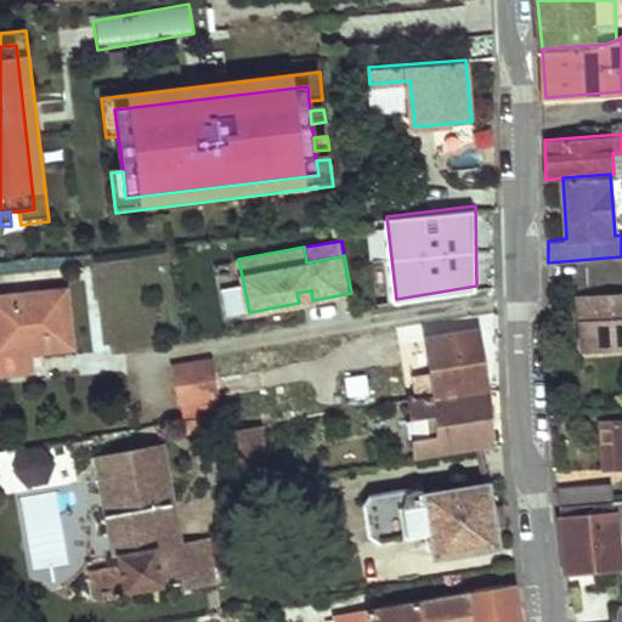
[(0,373),(27,371),(26,350),(69,345),(63,289),(0,295),(0,373)]
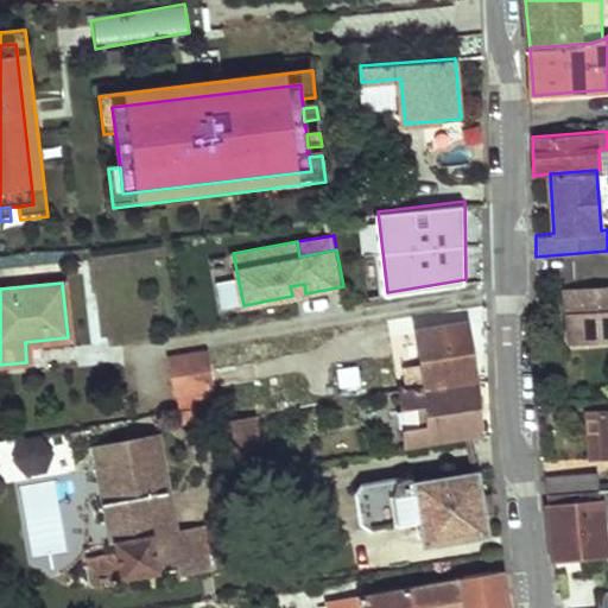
[(290,286),(292,296),(305,293),(304,284),(290,286)]
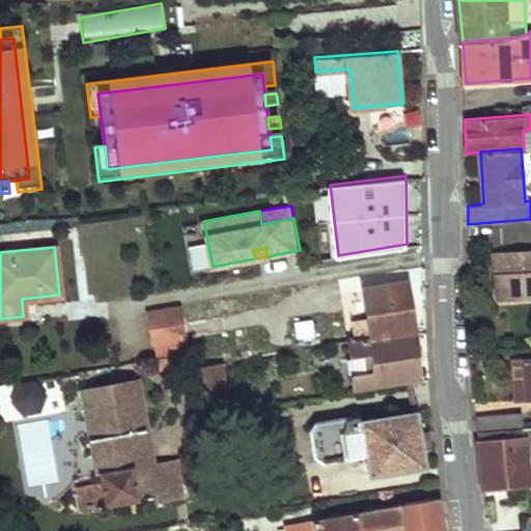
[(498,296),(530,292),(530,250),(495,253),(498,296)]
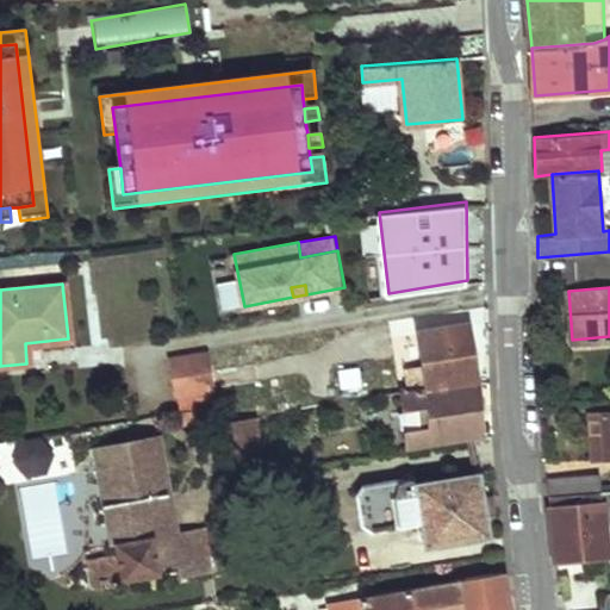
[(478,381),(479,381),(468,323),(419,334),(425,367),(408,371),(411,392),(478,381)]
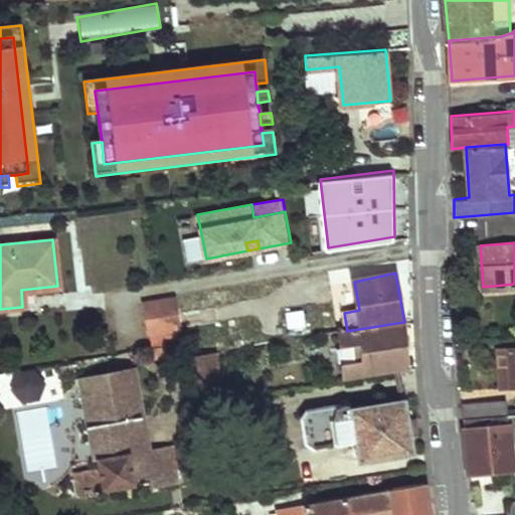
[(144,300),(152,348),(185,342),(182,326),(179,312),(176,295),(144,300)]
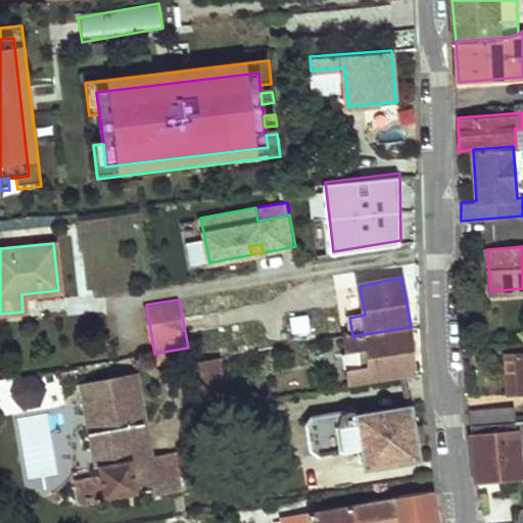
[(182,317),(185,331),(224,325),(221,311),(182,317)]
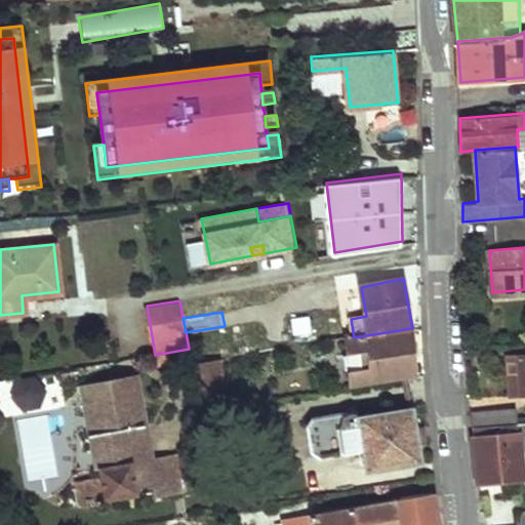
[(351,369),(354,387),(417,376),(411,328),(354,337),(326,341),(327,350),(348,347),(349,355),(362,353),(365,367),(351,369)]
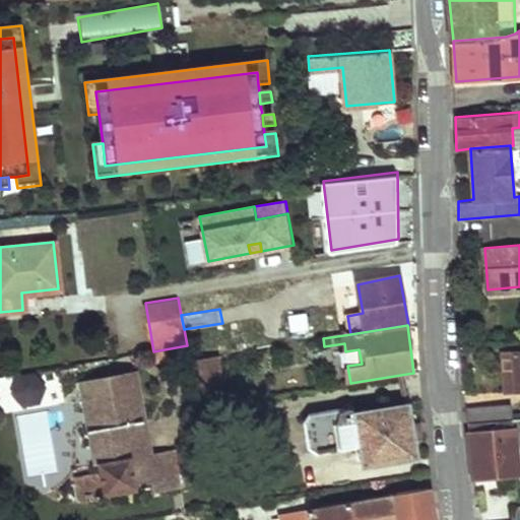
[(153,351),(150,352),(152,362),(189,355),(187,345),(153,351)]
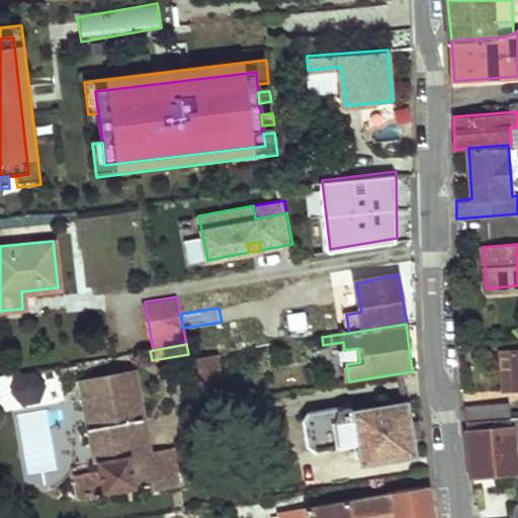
[(497,352),(501,389),(517,386),(517,385),(514,350),(497,352)]
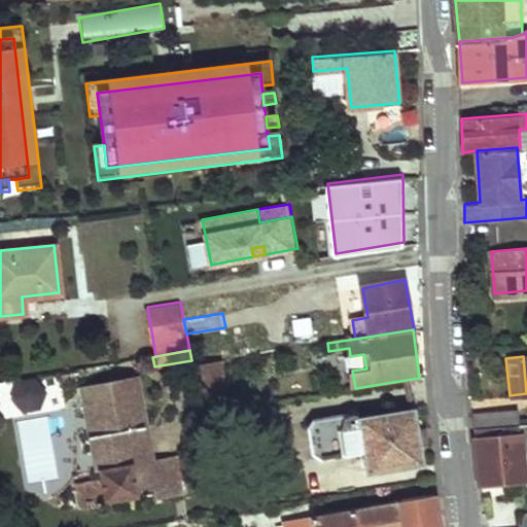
[(1,410),(42,409),(41,382),(1,384),(1,410)]
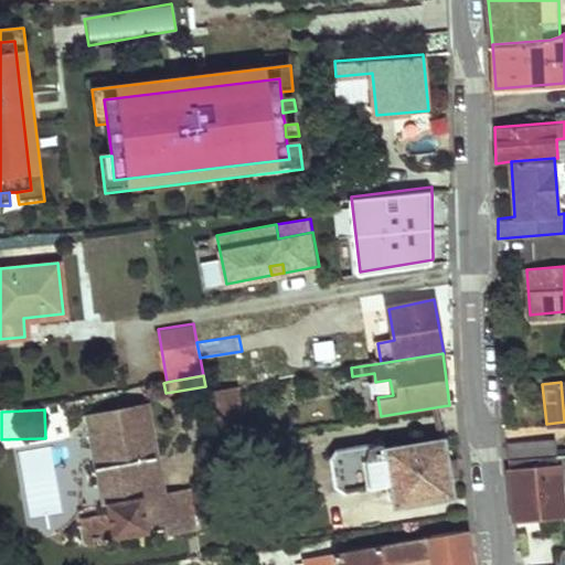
[(84,521),(88,544),(167,530),(169,541),(200,535),(198,519),(210,516),(212,533),(223,532),(220,511),(227,510),(222,476),(194,480),(199,505),(194,507),(192,490),(163,496),(147,411),(98,417),(103,443),(115,441),(127,499),(110,502),(113,515),(84,521)]
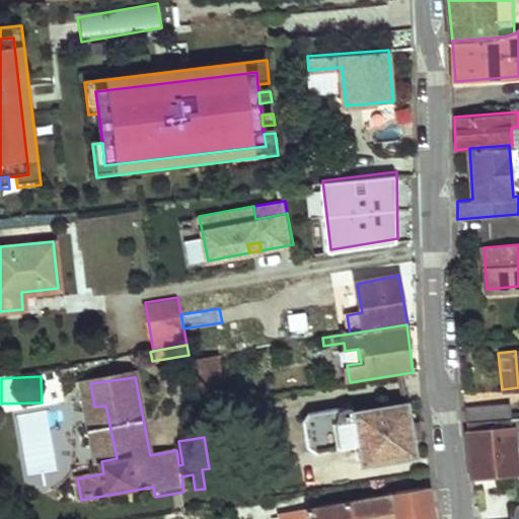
[(469,421),(513,418),(512,403),(468,408),(469,421)]
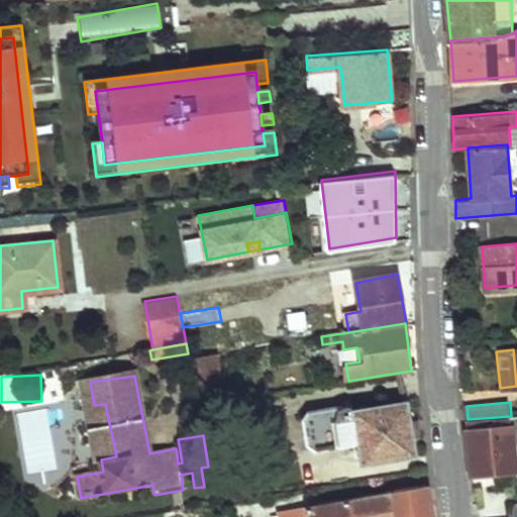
[(359,440),(363,461),(415,451),(406,403),(310,418),(313,441),(347,435),(348,441),(359,440)]
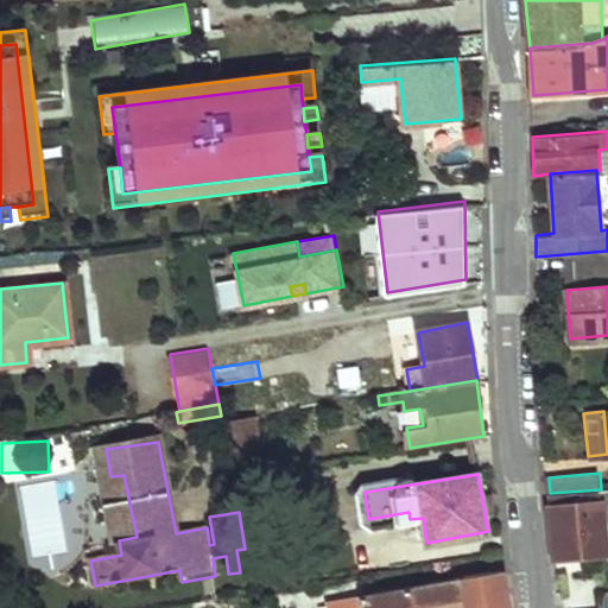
[(124,475),(111,476),(119,540),(137,537),(124,475)]
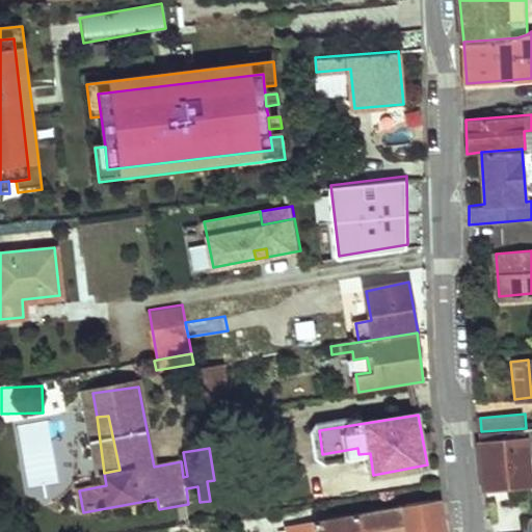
[(485,464),(528,461),(527,446),(531,444),(531,427),(526,428),(481,431),(485,464)]
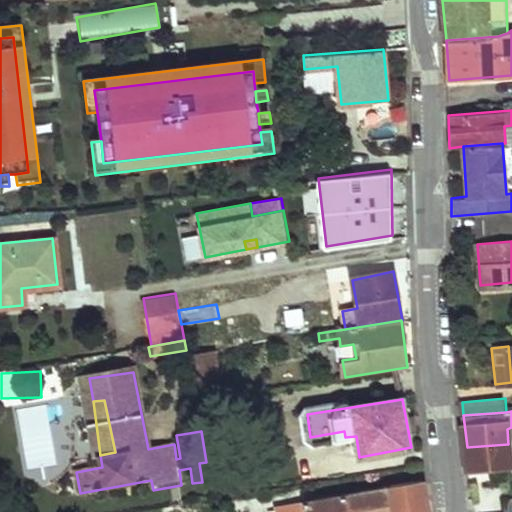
[(470,470),(510,465),(508,444),(467,447),(470,470)]
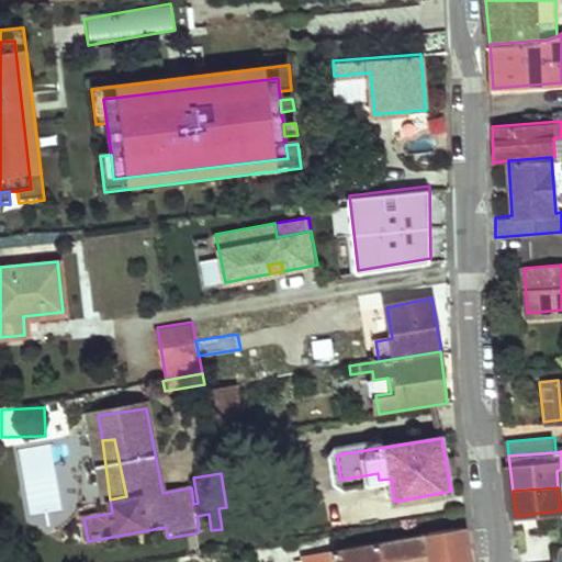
[(472,561),(465,526),(379,541),(379,544),(333,552),(333,554),(306,559),(306,561),(472,561)]
